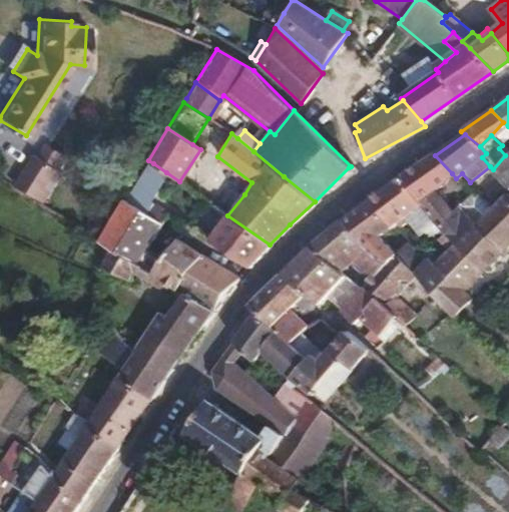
[(508,150),(505,155),(493,169),(508,187),(508,186),(508,150)]
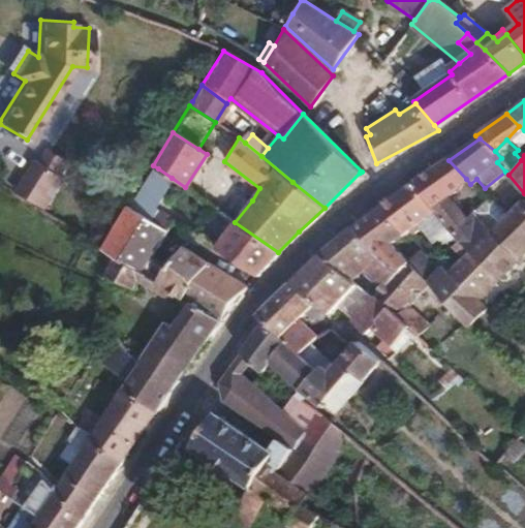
[(446,159),(409,184),(432,212),(450,234),(470,213),(469,212),(464,216),(446,195),(466,179),(449,160),(446,159)]
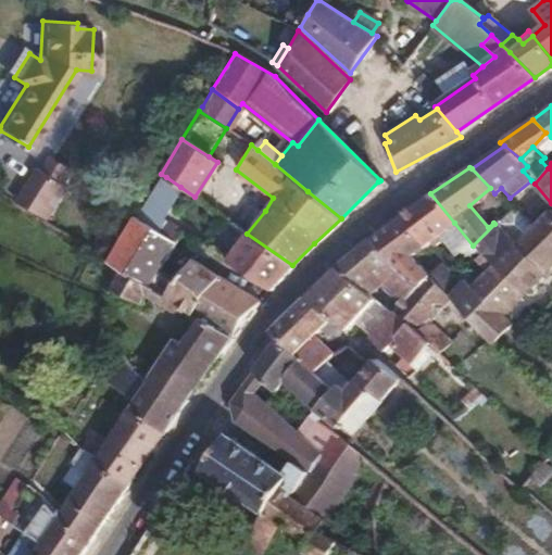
[(15,201),(44,219),(64,187),(35,168),(15,201)]
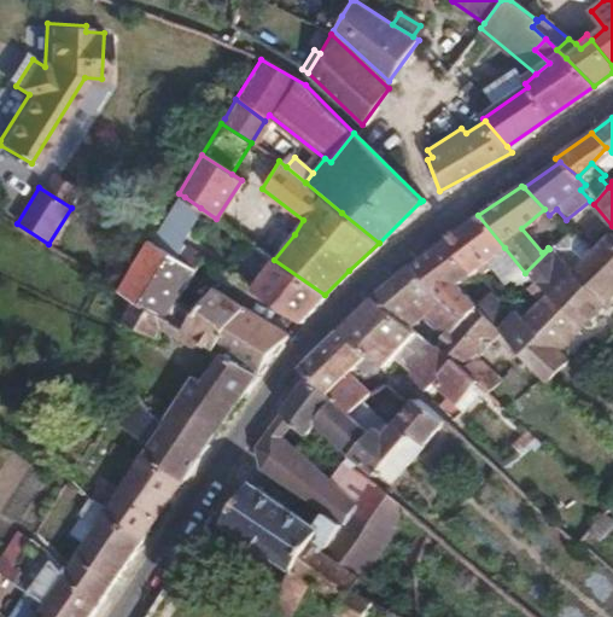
[(200,208),(185,197),(167,223),(182,236),(200,208)]
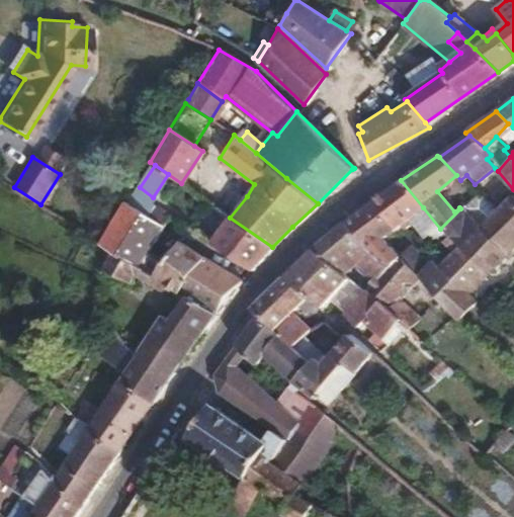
[(356,213),(345,224),(355,238),(358,242),(361,247),(363,250),(367,253),(370,256),(373,259),(378,262),(382,264),(390,266),(399,256),(382,240),(423,207),(401,180),(356,213)]
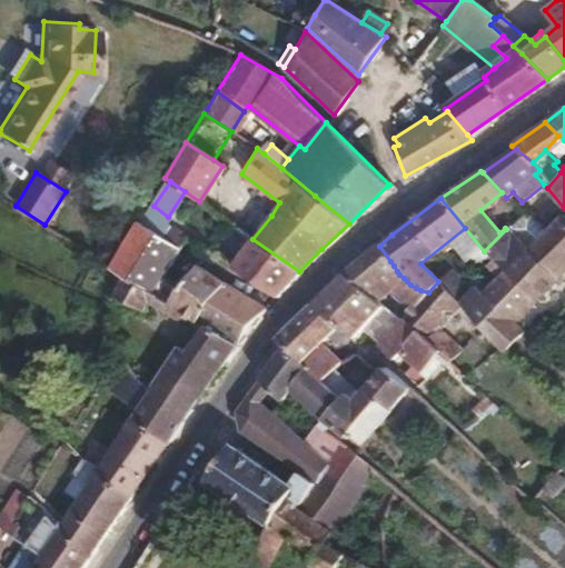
[(237,228),(253,239),(271,216),(254,203),(237,228)]
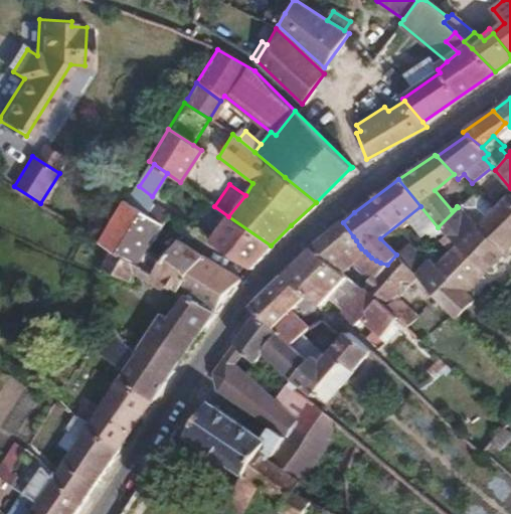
[(482,193),(476,198),(489,211),(494,206),(482,193)]
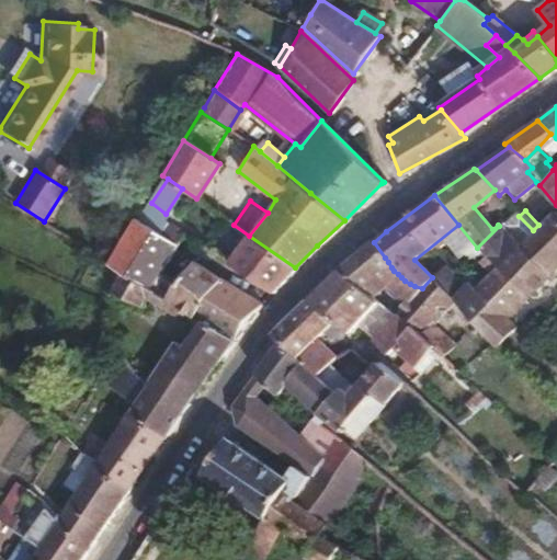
[(499,226),(477,248),(498,266),(510,277),(527,294),(548,272),(552,274),(556,267),(556,219),(549,213),(538,225),(533,230),(523,239),(518,244),(507,233),(499,226)]
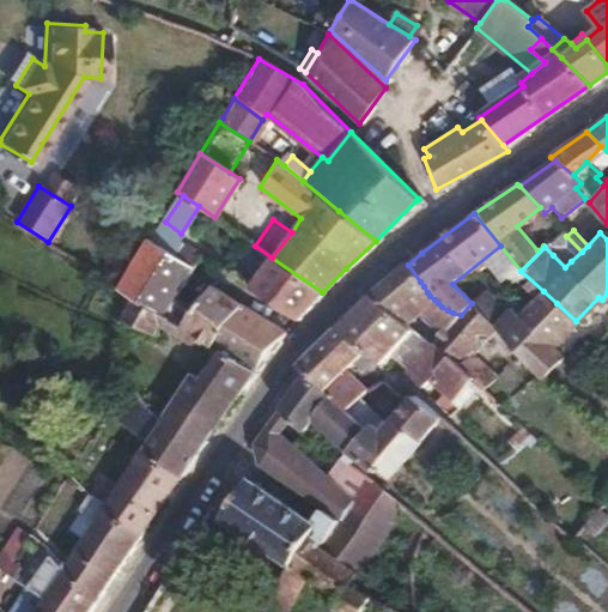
[(169,236),(162,248),(190,267),(199,255),(169,236)]
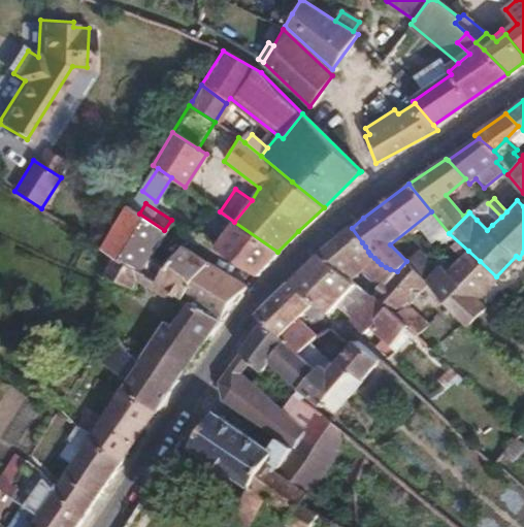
[(128,205),(108,244),(113,255),(123,260),(155,278),(165,267),(149,256),(164,230),(139,213),(128,205)]
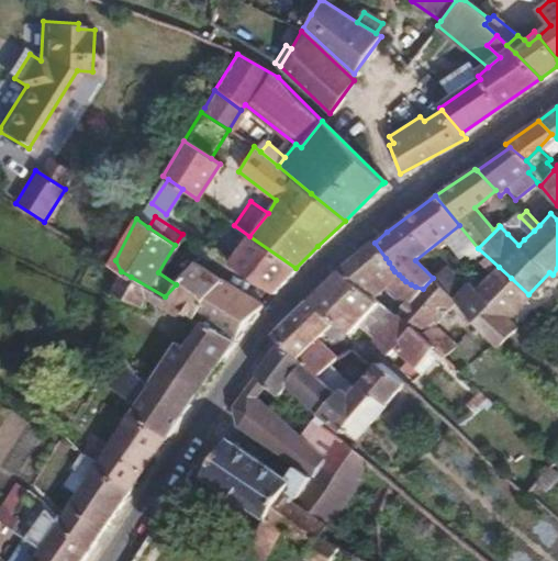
[(230,265),(271,292),(296,268),(249,236),(234,225),(230,231),(246,243),(238,253),(233,248),(227,255),(234,259),(230,265)]
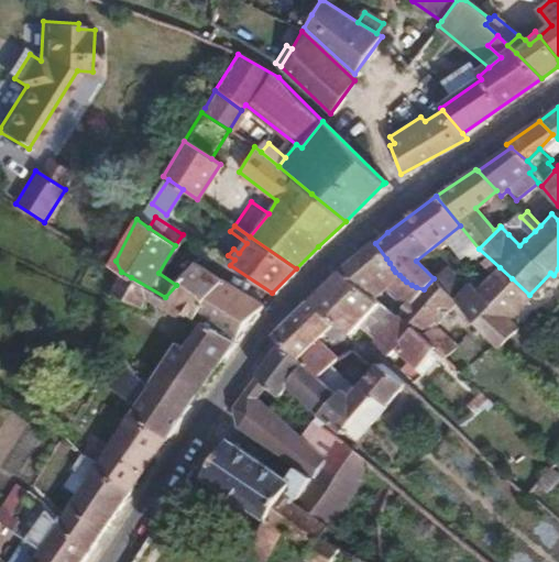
[(513,229),(508,234),(519,245),(525,240),(513,229)]
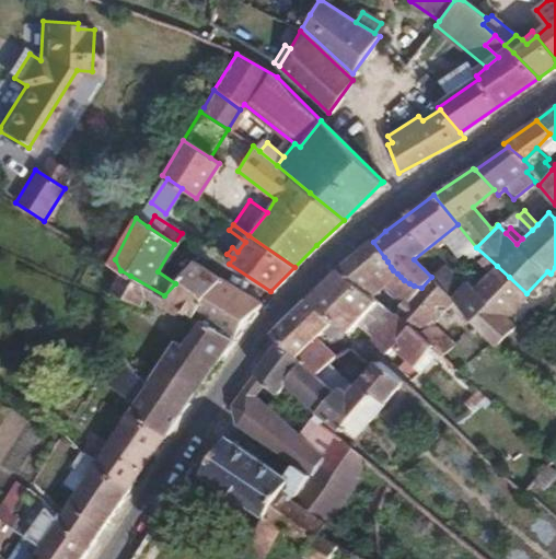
[(373,242),(338,270),(371,298),(383,284),(402,302),(392,312),(394,314),(430,348),(429,349),(439,357),(440,356),(450,344),(428,324),(444,306),(442,303),(450,297),(451,295),(431,277),(421,288),(414,286),(409,283),(404,280),(401,277),(397,274),(393,270),(391,267),(387,261),(384,257),(373,242)]
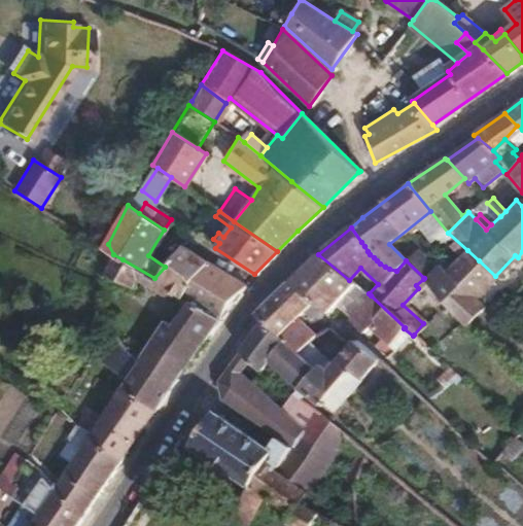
[(167,253),(172,257),(179,248),(175,244),(167,253)]
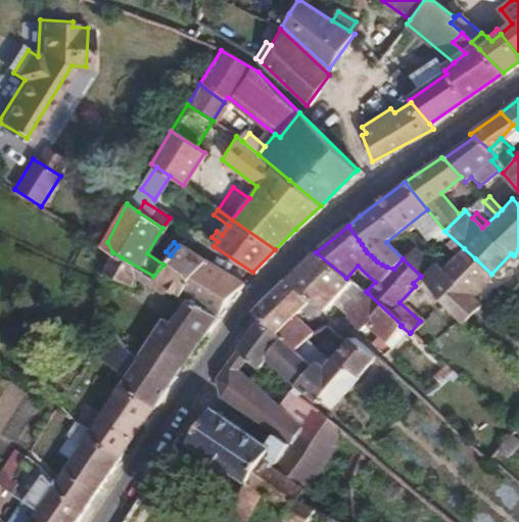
[(112,252),(101,270),(110,275),(129,287),(132,285),(136,287),(142,279),(159,289),(163,284),(188,300),(172,323),(163,319),(139,357),(125,377),(120,385),(153,406),(182,364),(242,283),(180,243),(178,246),(171,255),(163,265),(153,276),(122,257),(112,252)]
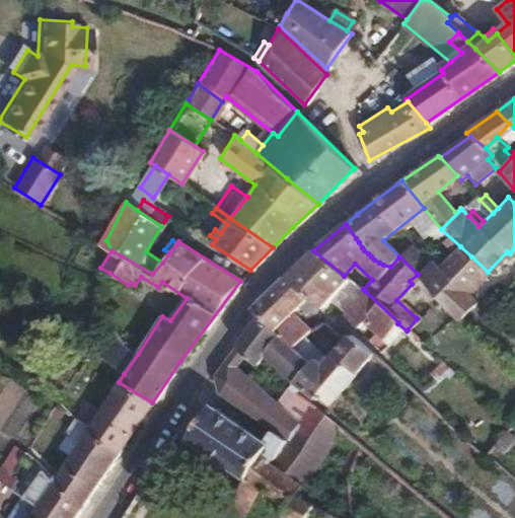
[(460,246),(441,267),(469,293),(471,292),(489,273),(488,272),(471,256),(460,246)]
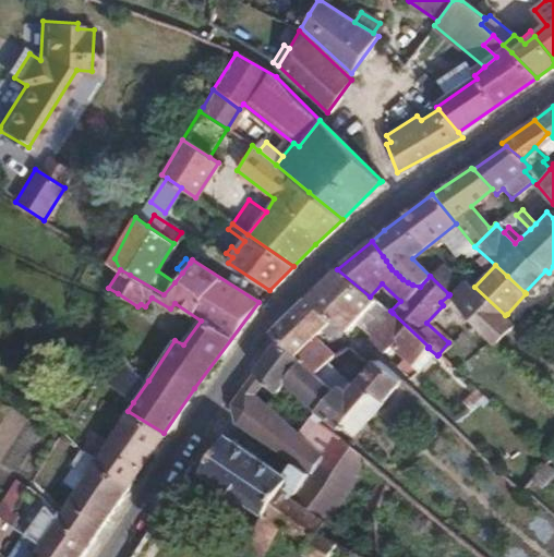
[(437,268),(430,276),(449,294),(457,287),(437,268)]
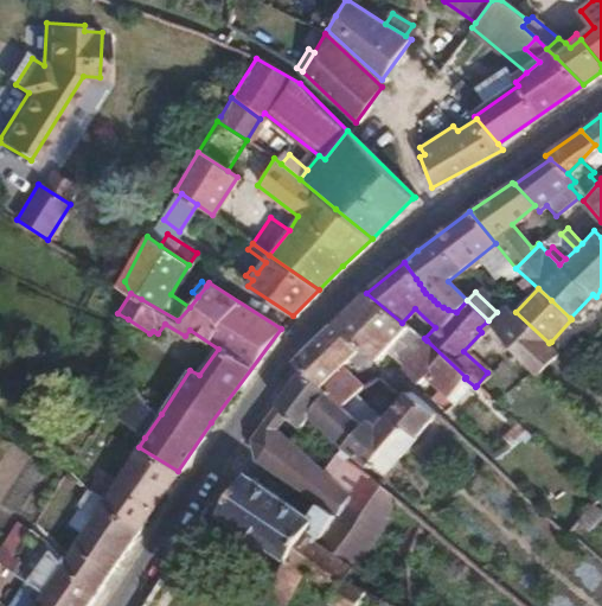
[(366,293),(334,325),(360,348),(377,362),(385,353),(409,330),(402,323),(366,293)]
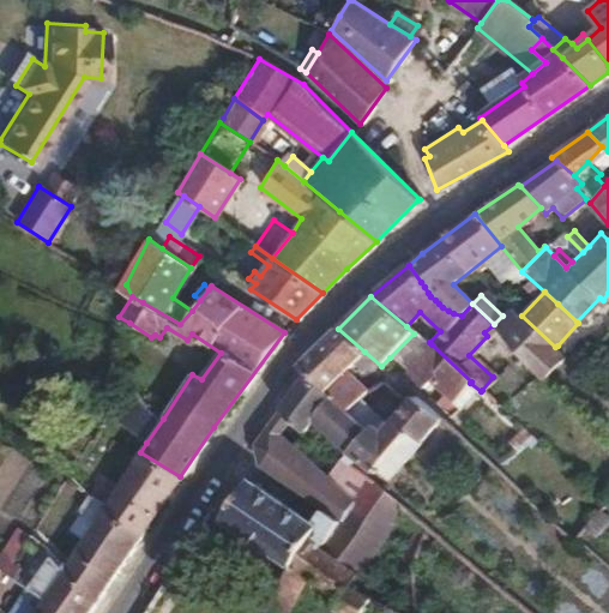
[(502,316),(494,324),(493,325),(543,380),(550,372),(567,355),(558,346),(555,347),(522,316),(511,307),(502,316)]
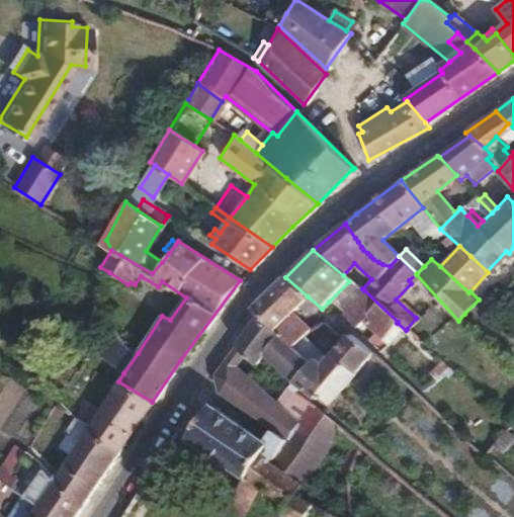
[(354,263),(343,275),(349,281),(360,290),(362,288),(371,279),(354,263)]
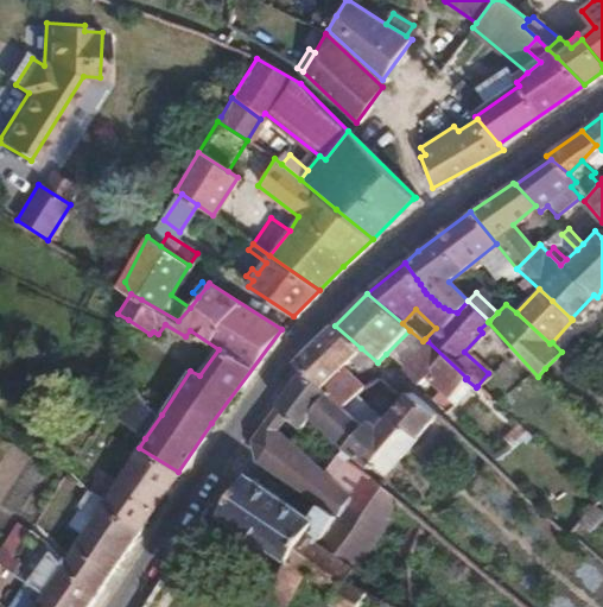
[(297,364),(304,372),(342,405),(361,385),(342,368),(361,348),(335,326),(297,364)]
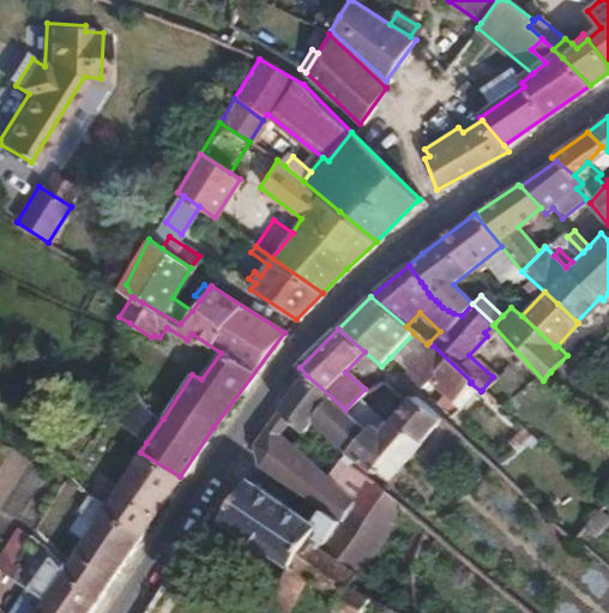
[(390,358),(404,372),(432,344),(429,342),(427,344),(414,334),(390,358)]
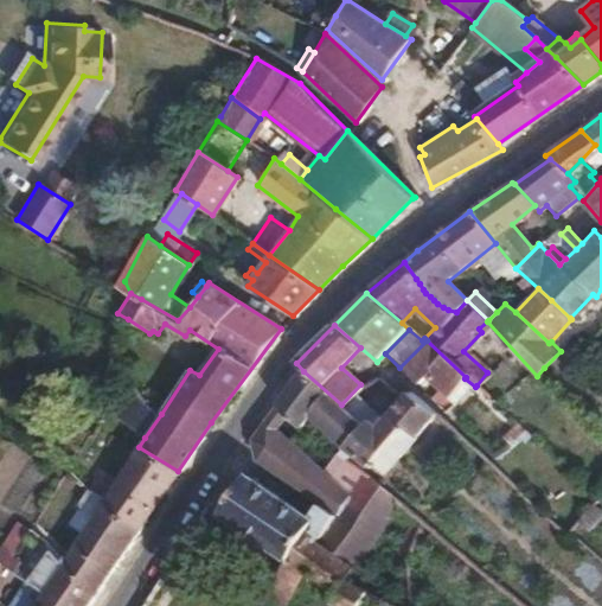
[(427,340),(399,368),(415,384),(422,377),(434,388),(446,397),(465,378),(466,377),(427,340)]
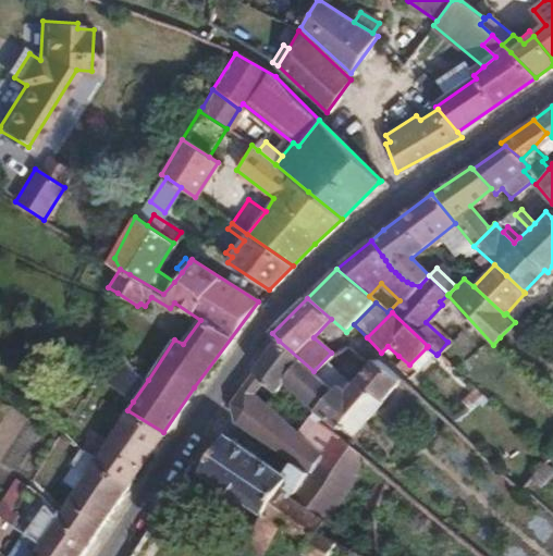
[(102,324),(91,346),(100,351),(111,330),(102,324)]
